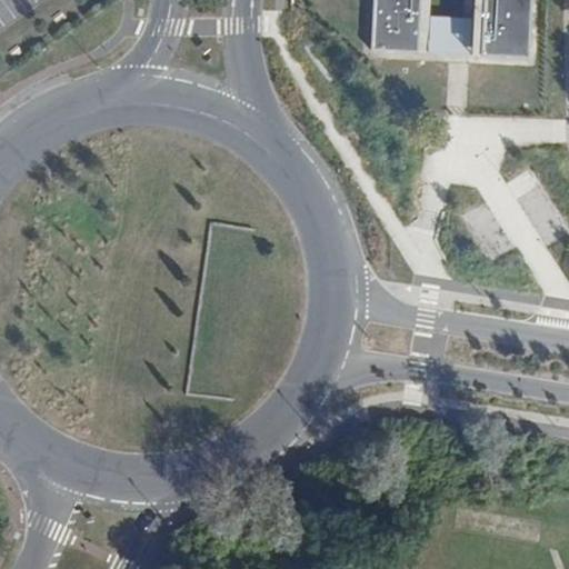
[(419,53),(421,0),(373,0),(371,50),(419,53)]
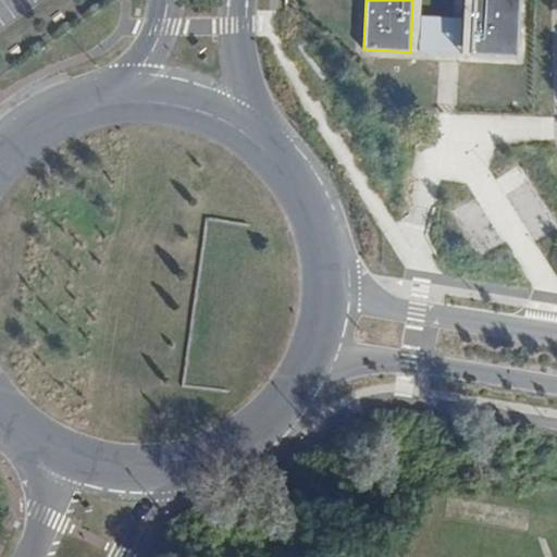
[(419,52),(421,0),(412,0),(410,52),(419,52)]
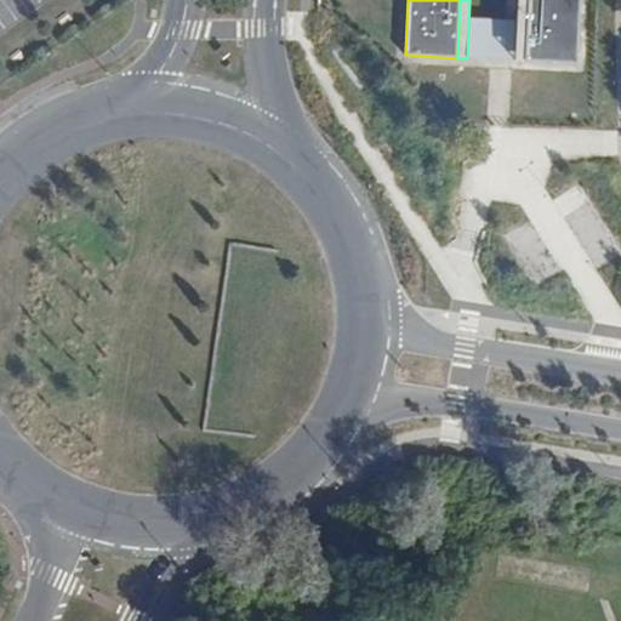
[(524,61),(527,0),(506,0),(506,21),(517,21),(514,61),(524,61)]
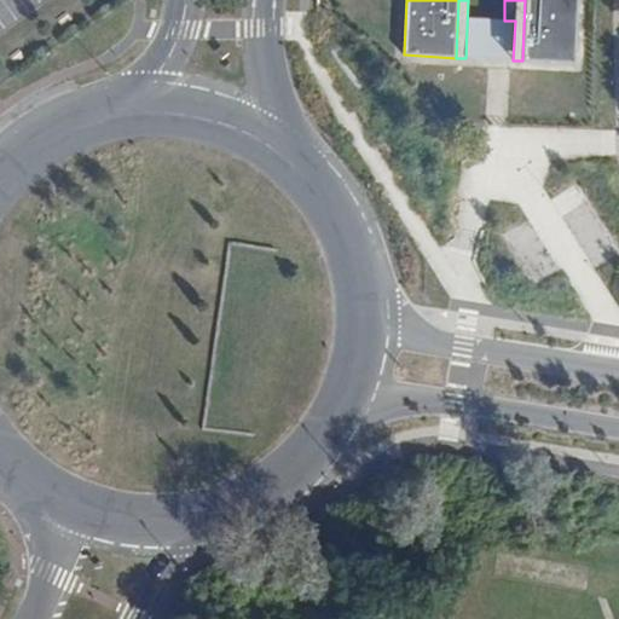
[(574,64),(578,0),(525,0),(522,61),(574,64)]
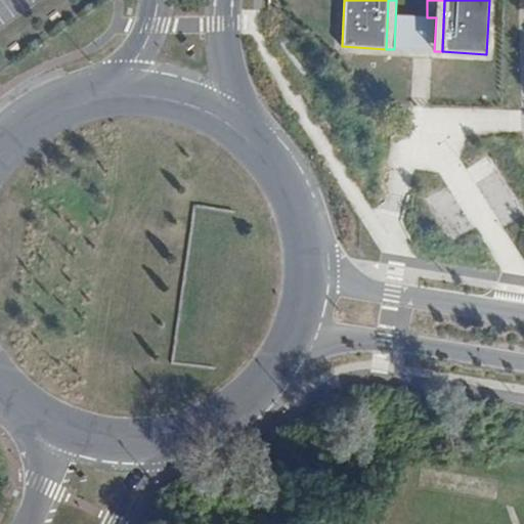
[(427,17),(396,16),(394,49),(434,51),(436,17),(427,17)]
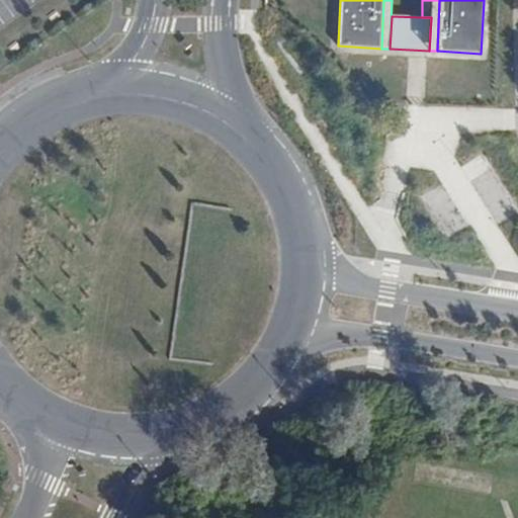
All buildings are outlined.
